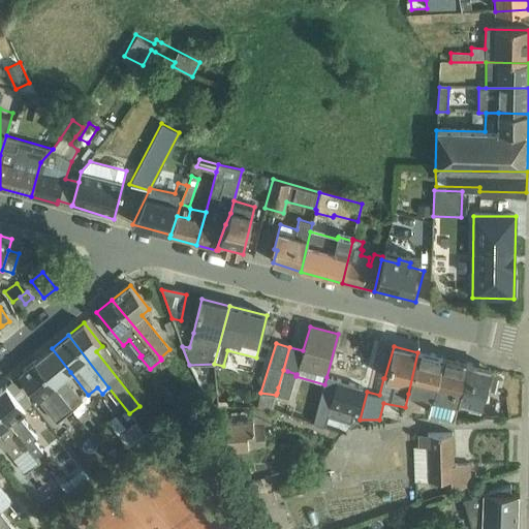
[(36,361),(73,407),(84,421),(91,414),(86,407),(88,406),(64,377),(70,372),(52,348),(36,361)]
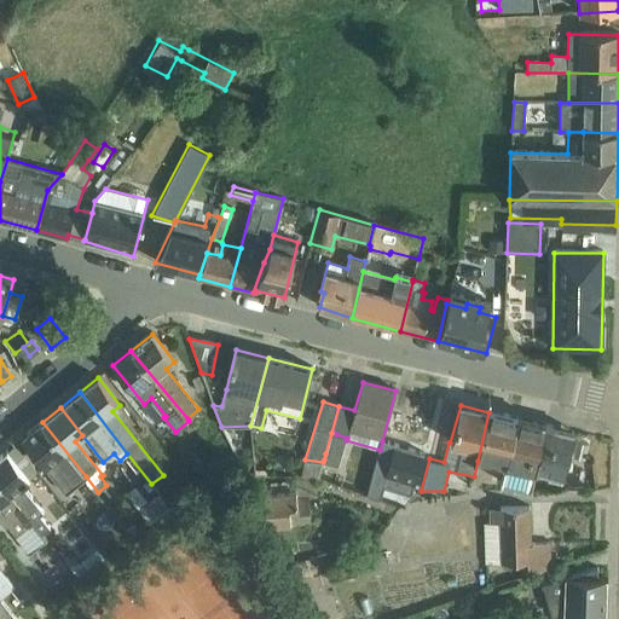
[(489,412),(478,461),(505,468),(518,418),(489,412)]
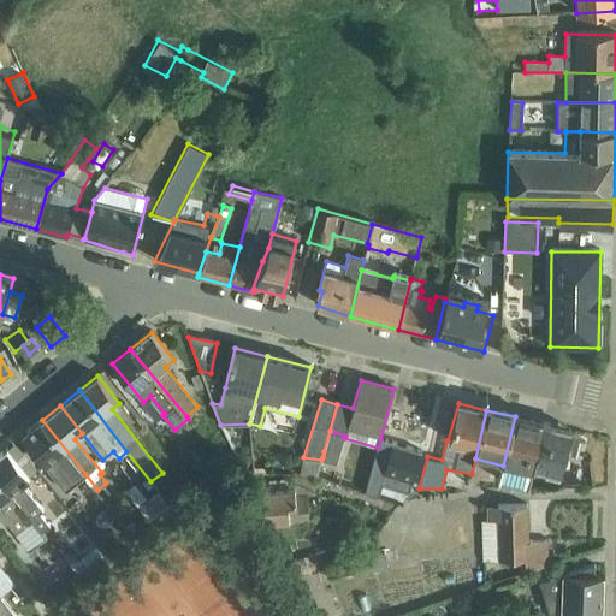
[(515,416),(503,466),(499,480),(528,487),(533,466),(543,424),(515,416)]
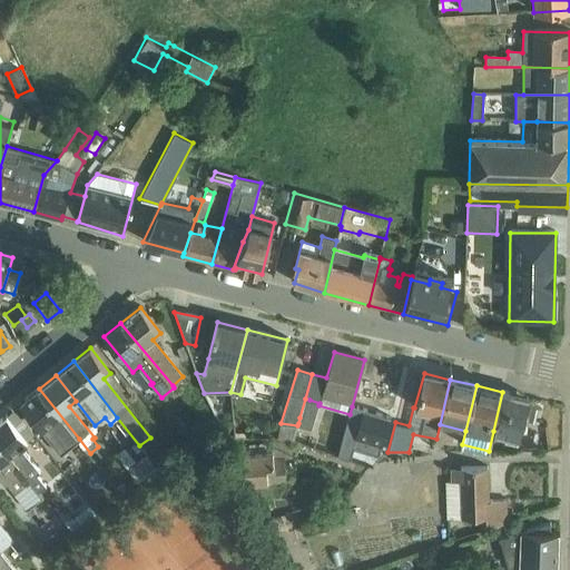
[(79,439),(39,389),(20,403),(60,453),(79,439)]
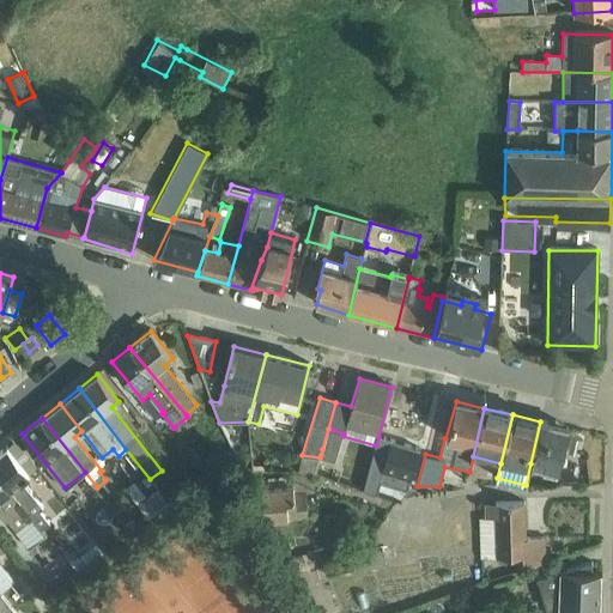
[(540,422),(530,463),(542,467),(558,471),(568,434),(569,429),(547,423),(540,422)]
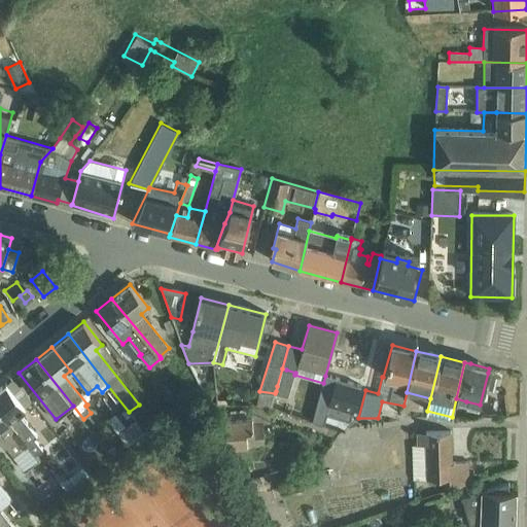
[(325,376),(323,383),(312,420),(323,424),(329,405),(332,406),(330,415),(350,420),(360,387),(325,376)]
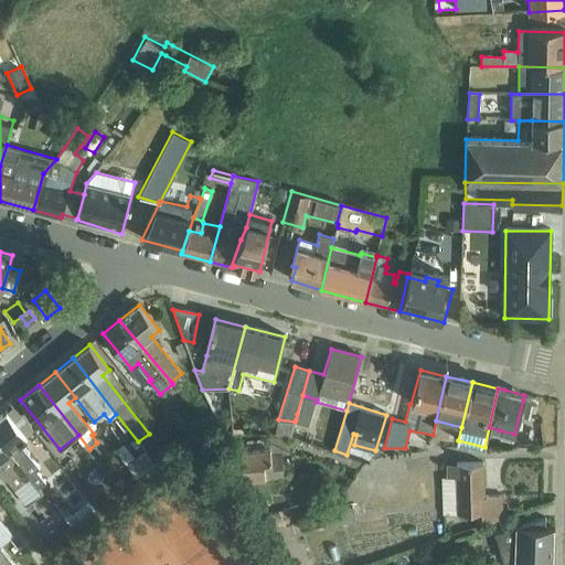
[(7,412),(25,435),(32,429),(27,423),(13,406),(7,412)]
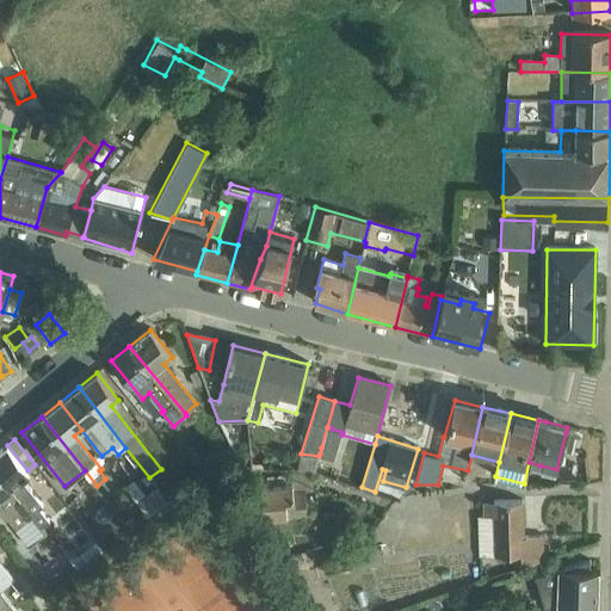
[(0,450),(0,474),(41,525),(49,518),(39,507),(43,504),(22,477),(29,471),(28,470),(7,445),(0,450)]
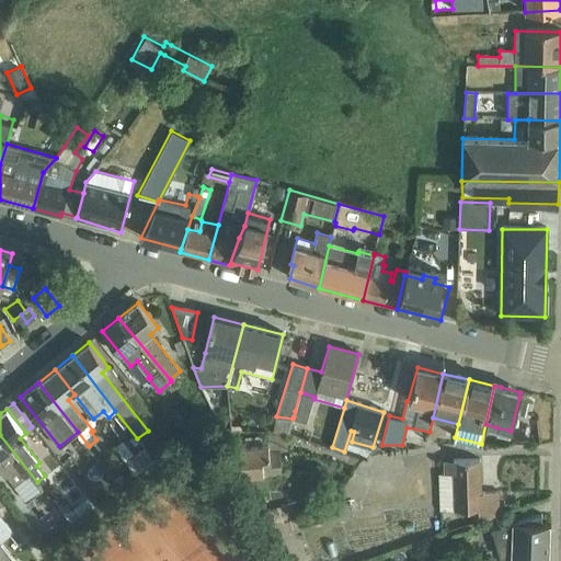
[(531,422),(521,428),(528,442),(539,435),(531,422)]
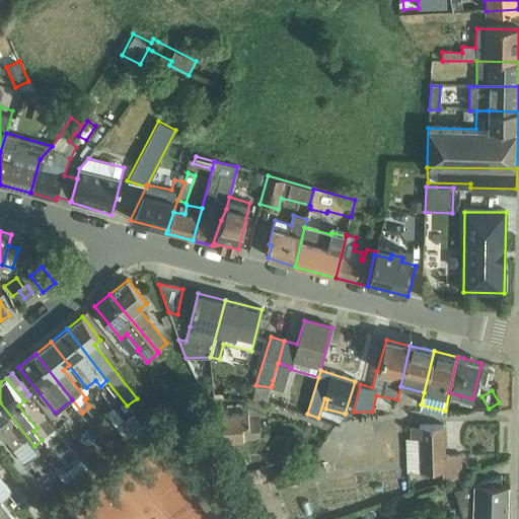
[(472,398),(459,395),(458,400),(471,403),(472,398)]
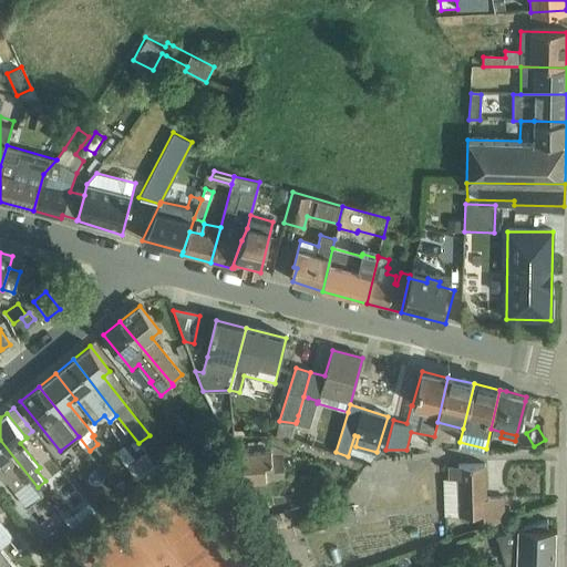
[(270,454),(282,453),(290,453),(289,440),(289,436),(278,437),(269,439),(269,441),(270,454)]
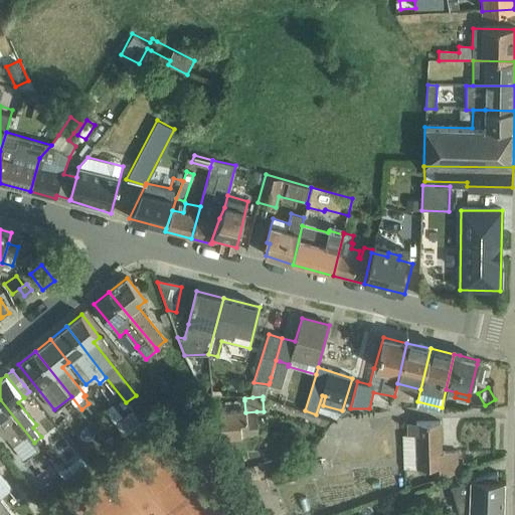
[(34,443),(0,399),(0,431),(4,437),(6,436),(25,460),(38,449),(34,443)]
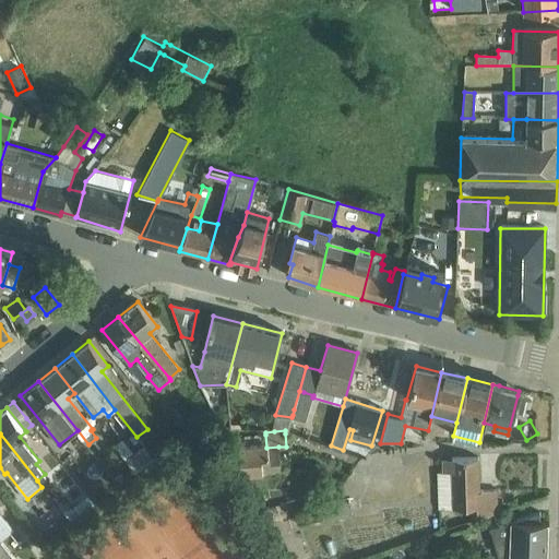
[(266,448),(265,435),(230,437),(232,453),(232,458),(235,458),(239,458),(241,475),(262,473),(281,473),(278,447),(266,448)]
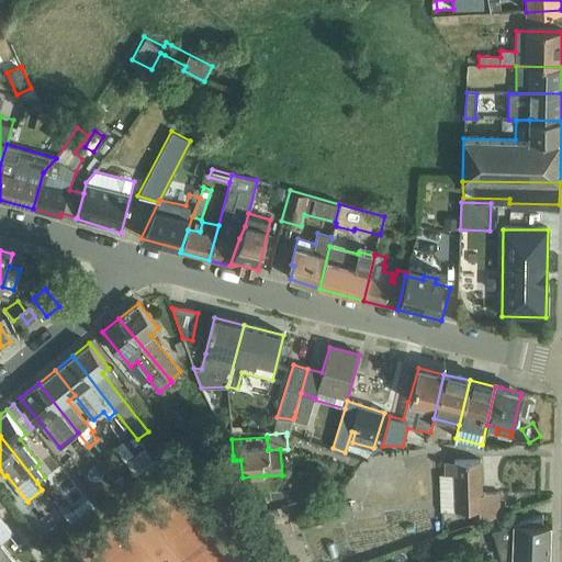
[(122,440),(115,447),(137,474),(155,460),(144,447),(134,454),(122,440)]
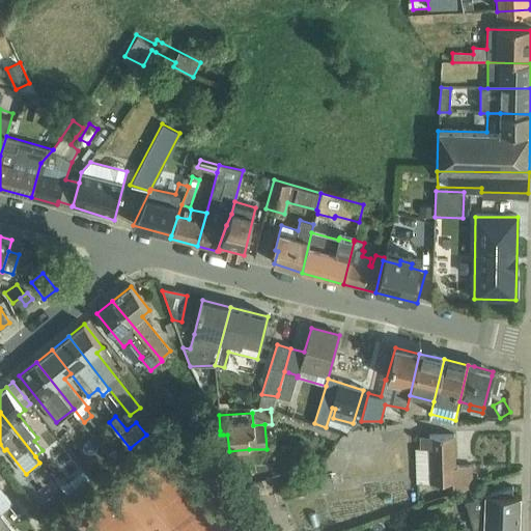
[(419,448),(415,448),(416,482),(447,482),(448,487),(472,487),(472,466),(455,467),(454,436),(419,437),(419,448)]
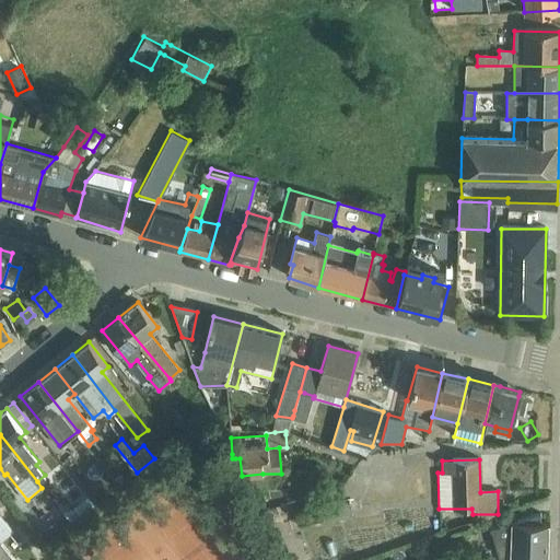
[(317,475),(302,477),(304,490),(319,488),(317,475)]
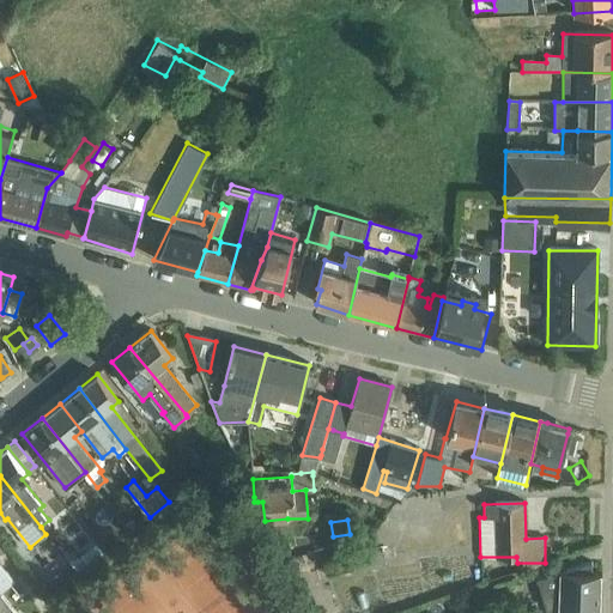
[(95,541),(71,562),(80,571),(103,551),(95,541)]
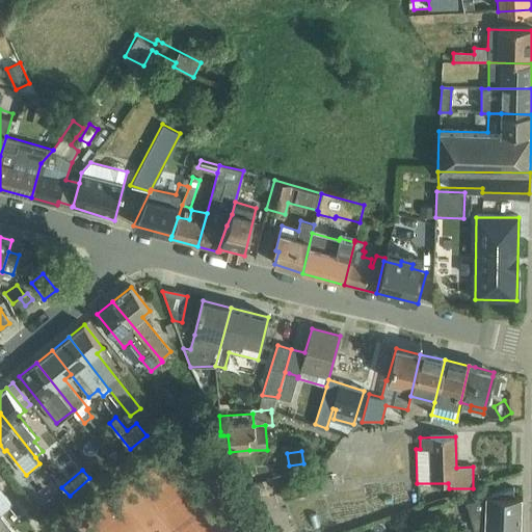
[(304,475),(306,497),(323,496),(322,491),(334,490),(333,476),(321,477),(321,474),(304,475)]
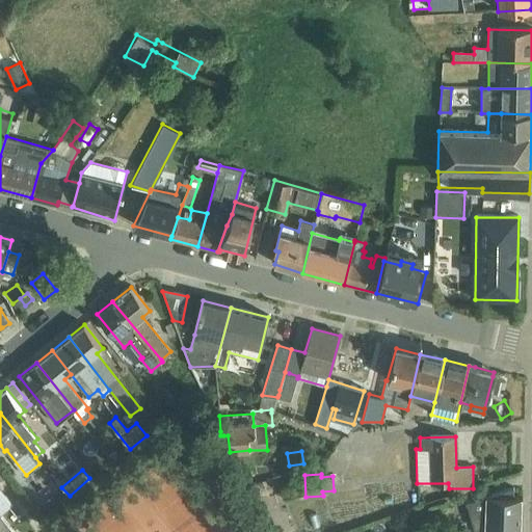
[(306,497),(304,475),(282,477),(284,499),(306,497)]
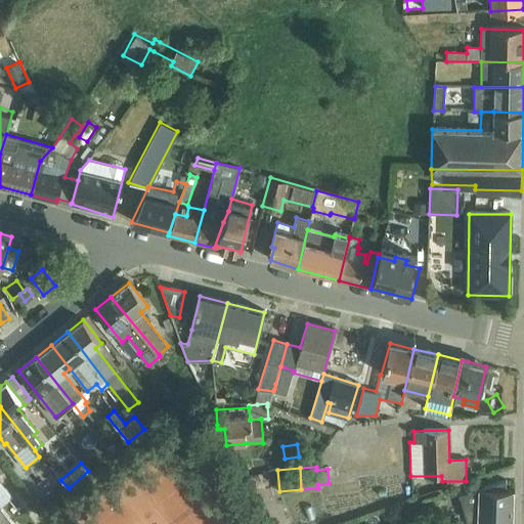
[(373,477),(359,479),(362,495),(376,493),(377,497),(385,495),(385,494),(395,492),(395,495),(399,495),(399,496),(404,495),(401,478),(383,482),(383,480),(374,481),(373,477)]
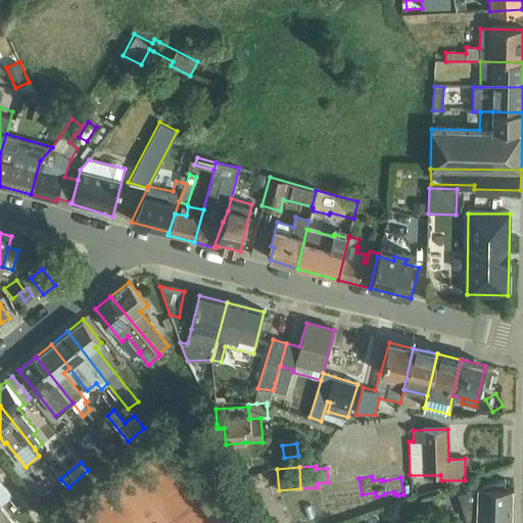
[(0,479),(0,504),(12,494),(0,479)]
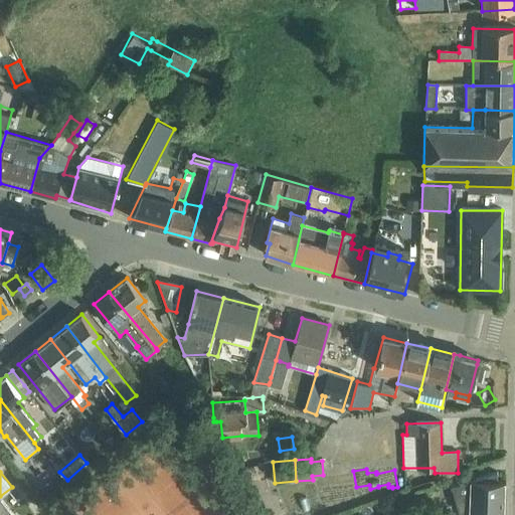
[(497,474),(452,487),(459,513),(469,514),(468,514),(504,514),(505,483),(497,482),(498,475),(497,474)]
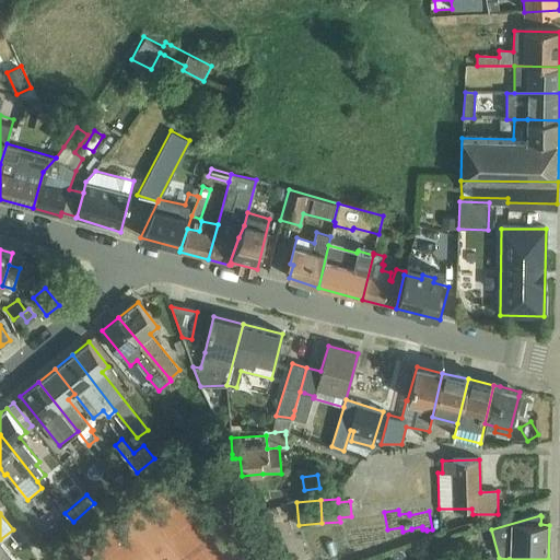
[(15,559),(0,540),(0,559),(15,559)]
